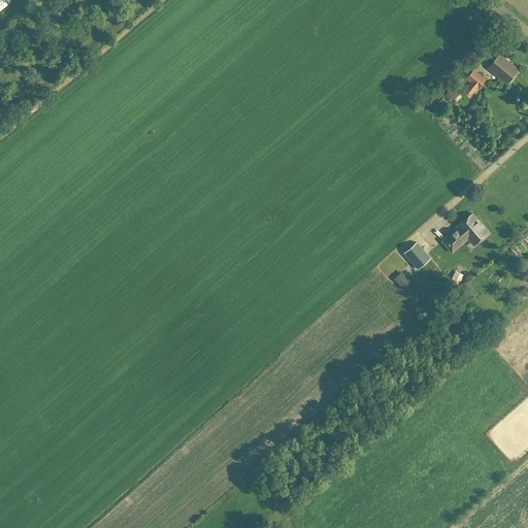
[(506,85),(518,70),(499,56),(488,69),(506,85)]
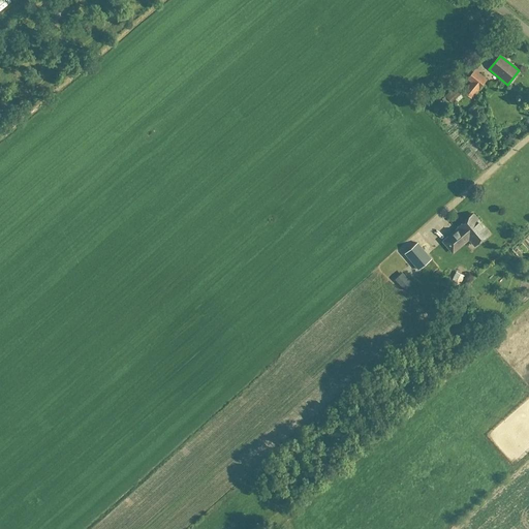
[(463,93),(471,99),(487,81),(474,70),(467,80),(470,83),(463,93)]
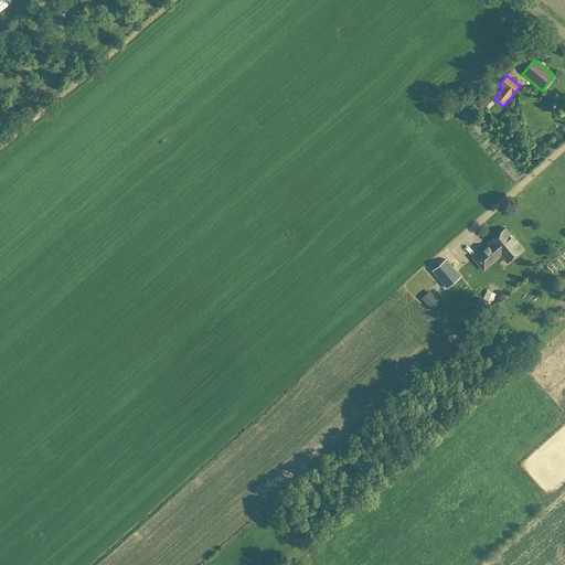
[(481,112),(491,102),(484,95),(475,104),(481,112)]
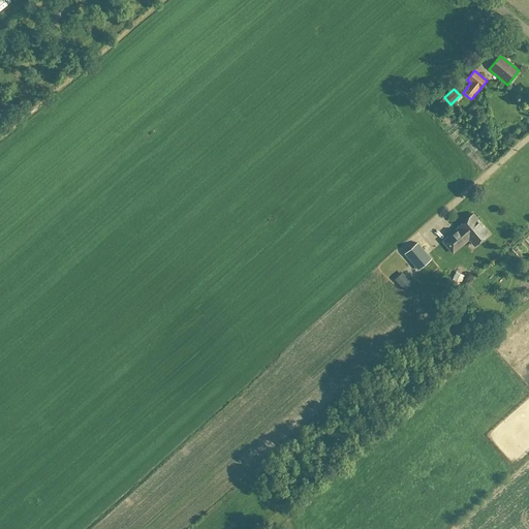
[(474,246),(478,243),(480,244),(486,239),(486,237),(489,234),(473,215),(459,227),(462,231),(459,234),(456,230),(443,242),(453,253),(469,240),(474,246)]
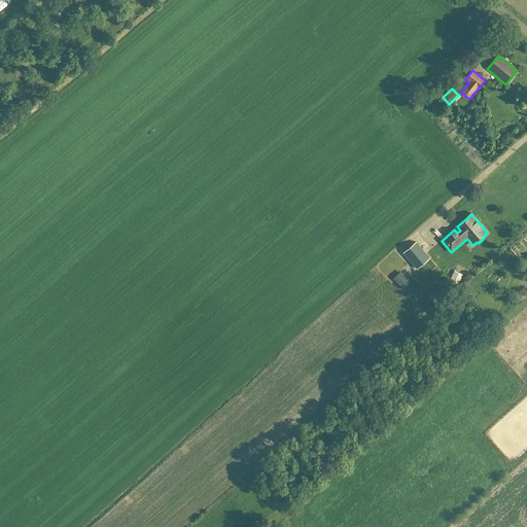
[(403,253),(417,269),(429,258),(416,243),(403,253)]
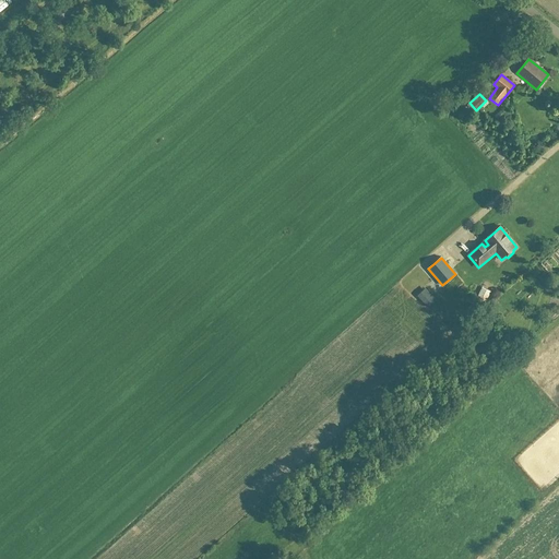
[(426,287),(416,296),(427,307),(429,306),(436,298),(426,287)]
